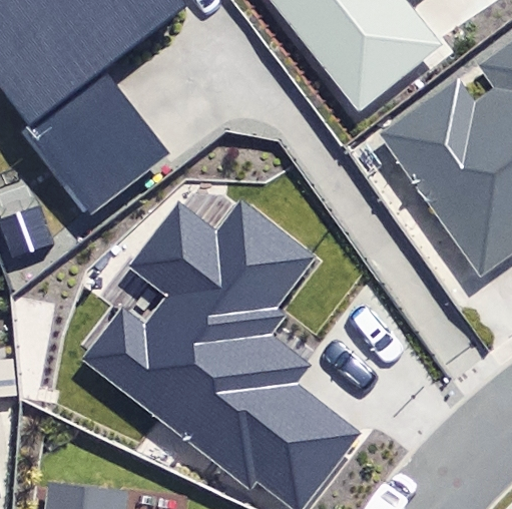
[(86,205),(163,145),(105,70),(197,0),(0,0),(0,78),(29,117),(22,122),(86,205)]
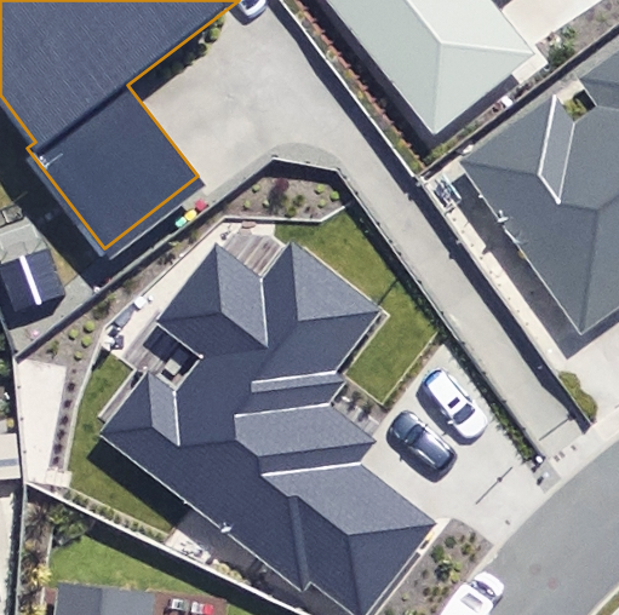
[(328,0),(437,133),(538,52),(494,0),(328,0)]
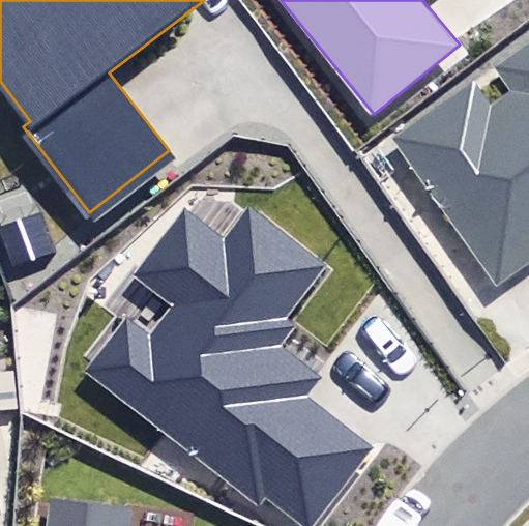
[(499,288),(528,268),(528,55),(506,70),(524,96),(497,114),(479,88),(400,141),(499,288)]
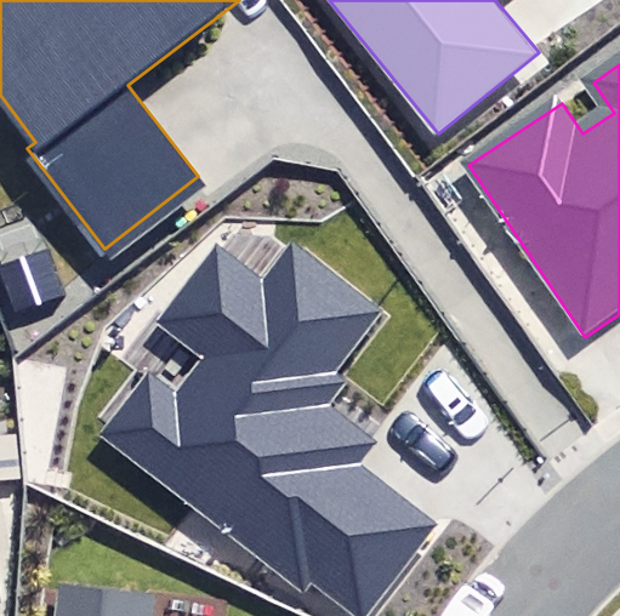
[(333,374),(386,301),(294,232),(268,266),(211,224),(143,317),(197,357),(171,391),(147,372),(98,438),(307,592),(326,568),(371,600),(428,522),(353,467),(374,439),(333,409),(350,386),(333,374)]
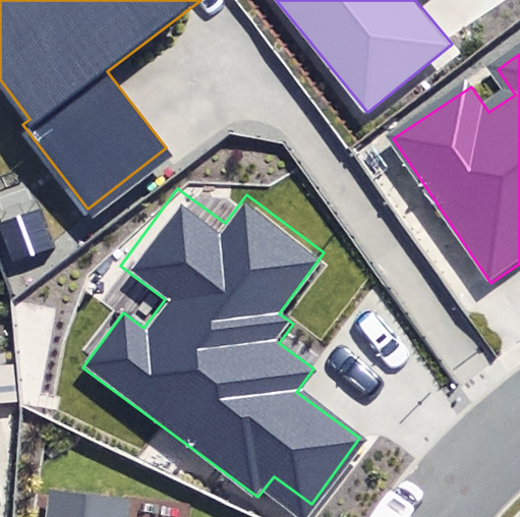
[(123,516),(126,501),(48,492),(45,516),(123,516)]
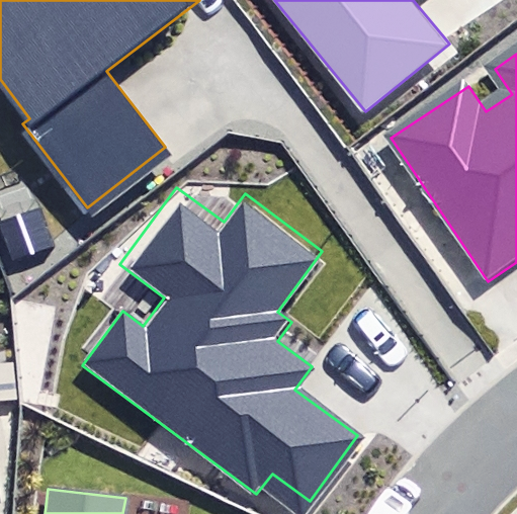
All buildings are outlined.
